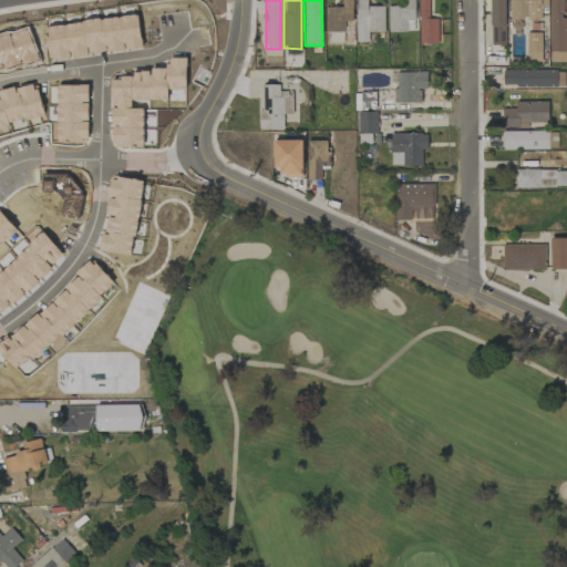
[(353,21),(352,0),(341,0),(342,7),(326,8),(326,32),(344,32),(344,22),(353,21)]
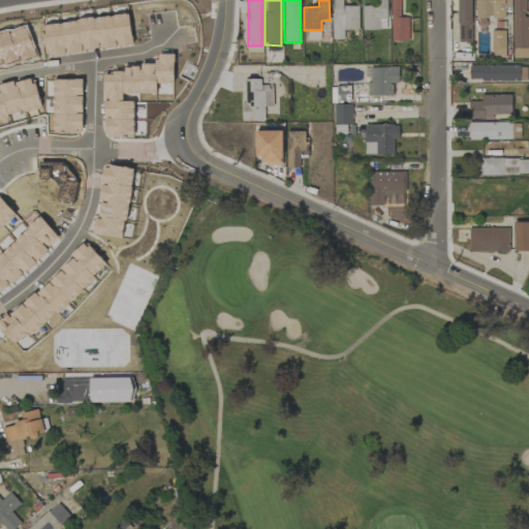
[(332,0),(333,39),(344,39),(344,30),(359,30),(358,5),(343,6),(342,0),(332,0)]
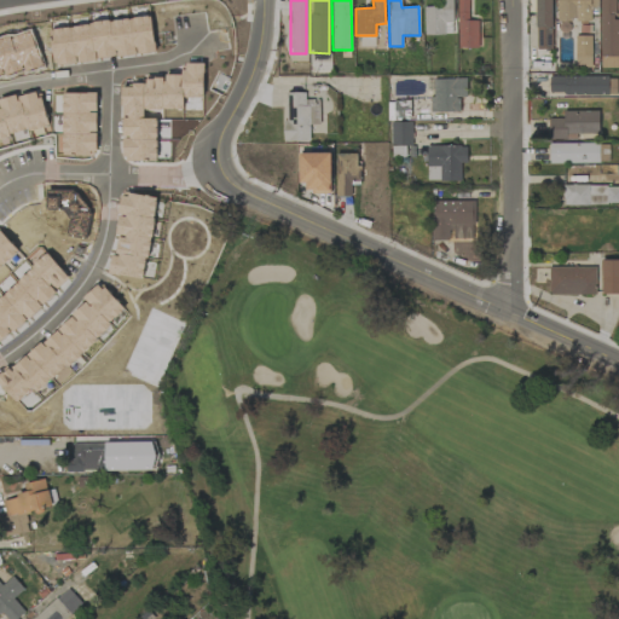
[(455,34),(453,0),(440,0),(440,6),(423,6),(424,35),(455,34)]
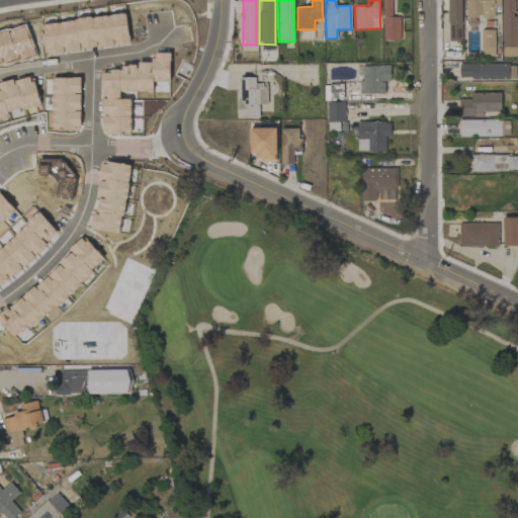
[(393,17),(392,0),(382,0),(383,40),(400,39),(400,17),(393,17)]
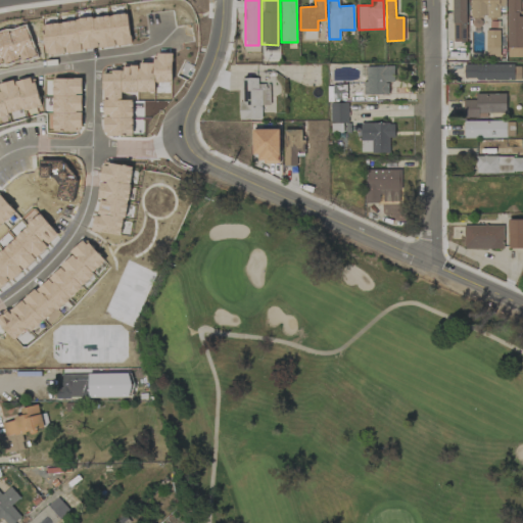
[(465,0),(452,0),(453,42),(467,42),(465,0)]
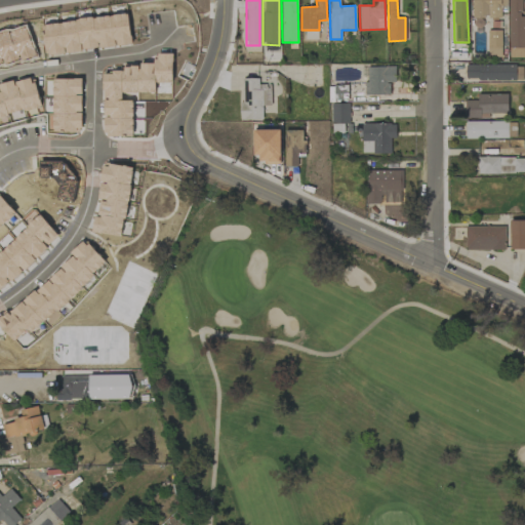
[(472,0),(473,17),(503,18),(503,0),(472,0)]
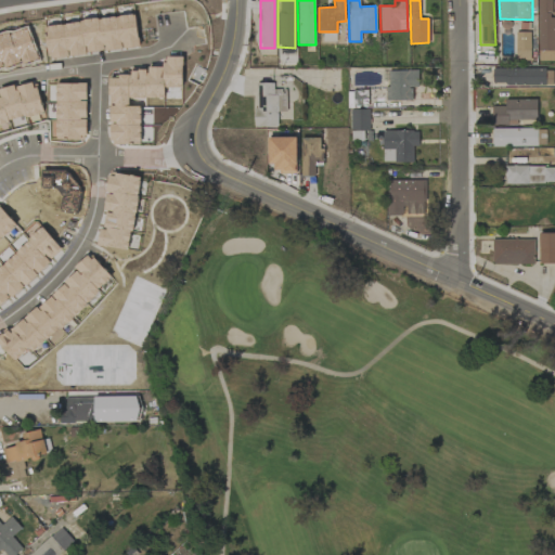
[(554,39),(554,17),(552,17),(551,0),(537,0),(538,61),(554,60),(554,39)]
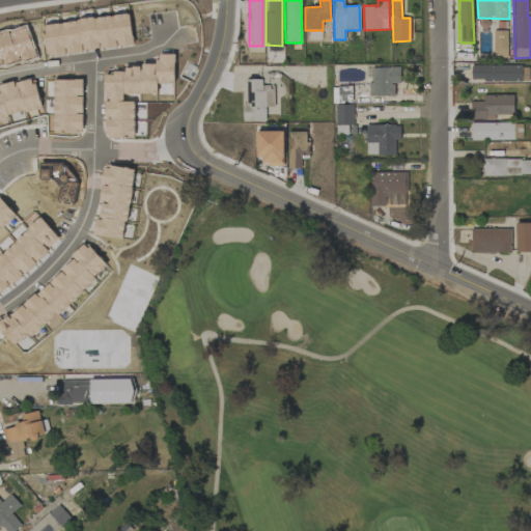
[(40,24),(45,57),(134,46),(129,12),(40,24)]
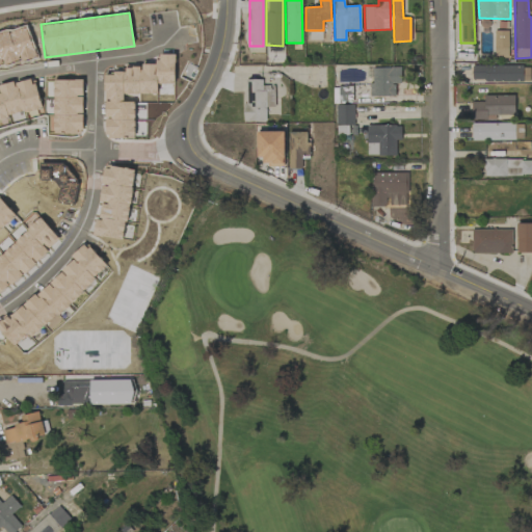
[(495,58),(508,57),(508,30),(494,31),(495,58)]
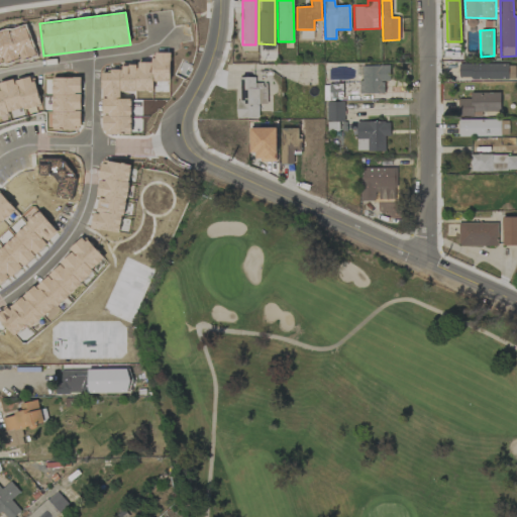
[(458,64),(458,80),(514,79),(514,64),(458,64)]
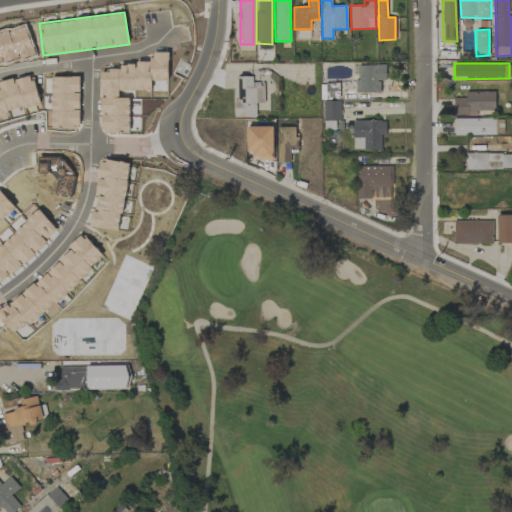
[(357,92),(380,93),(380,80),(385,80),(386,66),(357,65),(357,92)]
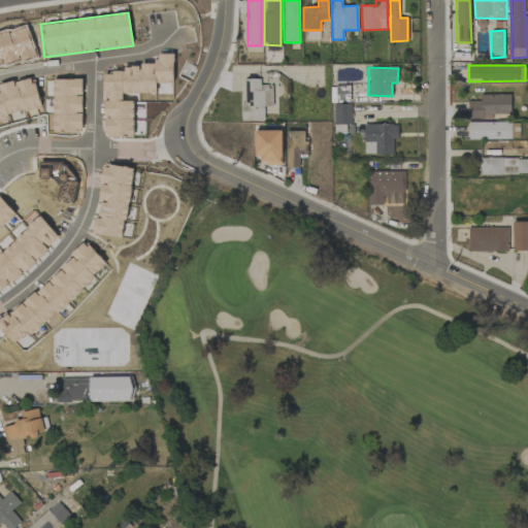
[(0,117),(40,107),(33,77),(0,85),(0,117)]
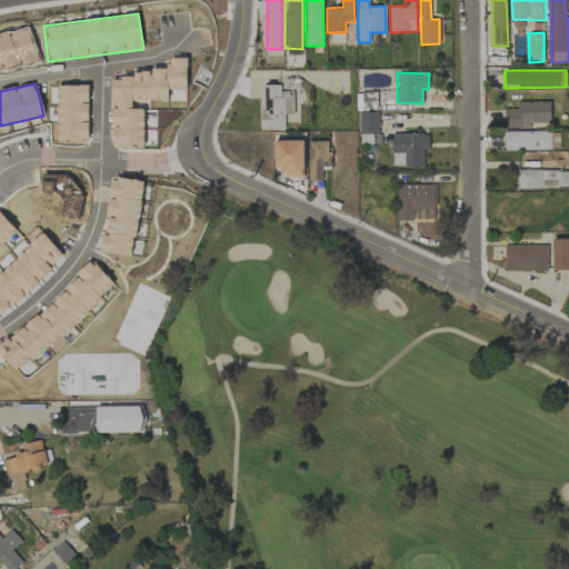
[(282,85),(261,86),(262,131),(283,130),(282,85)]
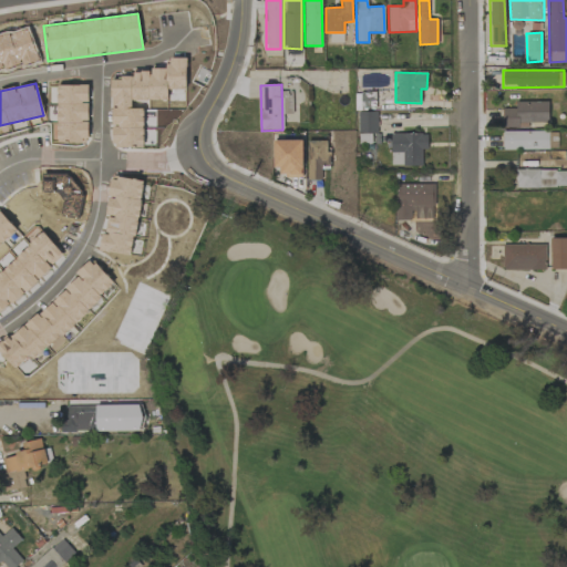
[(360,93),(361,107),(375,107),(374,92),(360,93)]
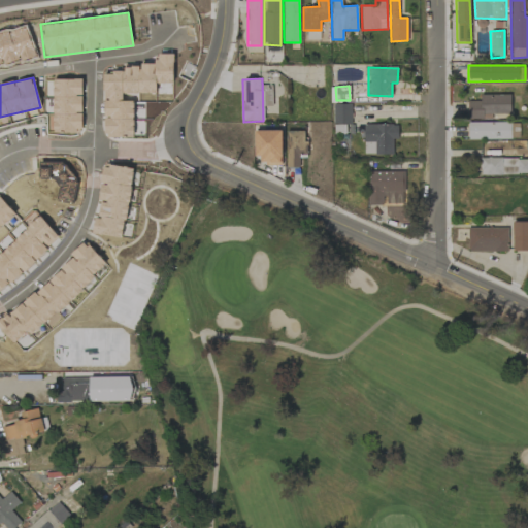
[(467,101),(468,119),(492,118),(492,114),(510,113),(509,95),(480,95),(480,101),(467,101)]
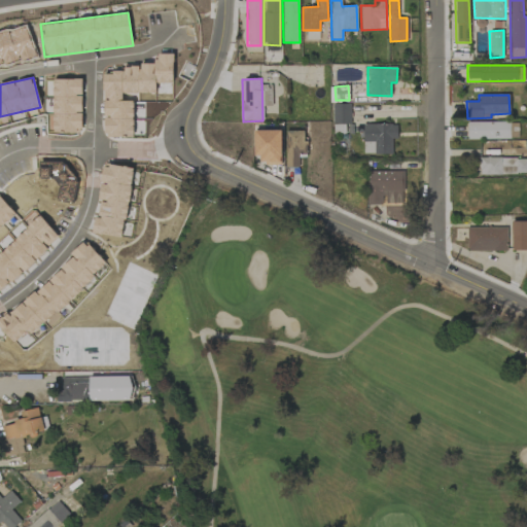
[(350,104),(332,104),(334,132),(342,132),(341,125),(351,125),(350,104)]
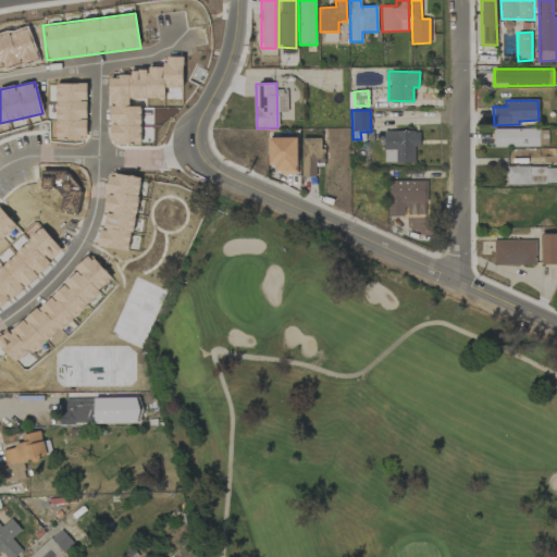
[(537,128),(494,130),(494,148),(539,147),(537,128)]
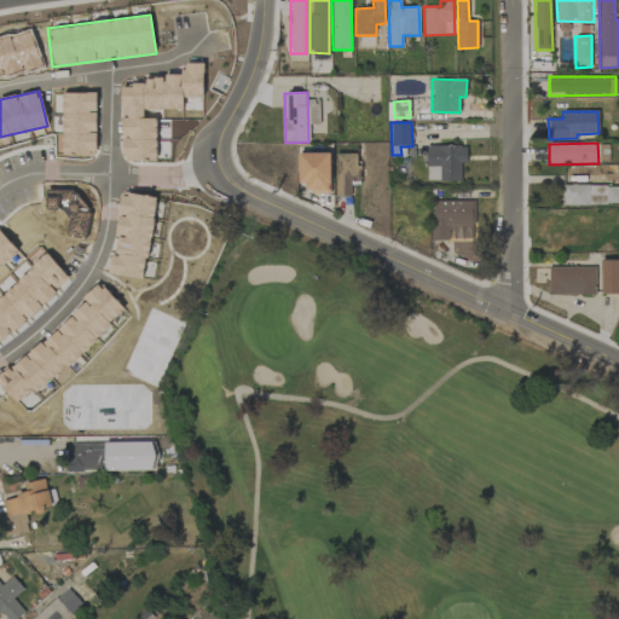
[(426,180),(463,181),(464,146),(427,145),(426,180)]
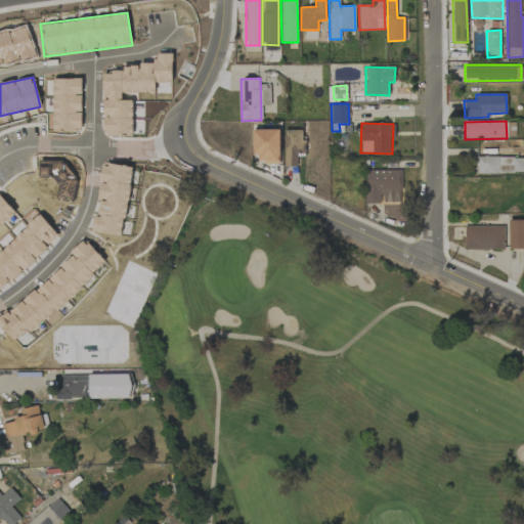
[(254,163),(279,163),(279,129),(254,130),(254,163)]
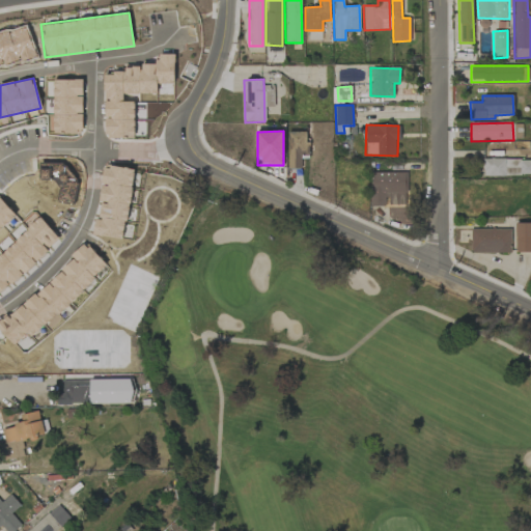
[(288,169),(302,168),(302,156),(307,156),(307,132),(287,132),(288,169)]
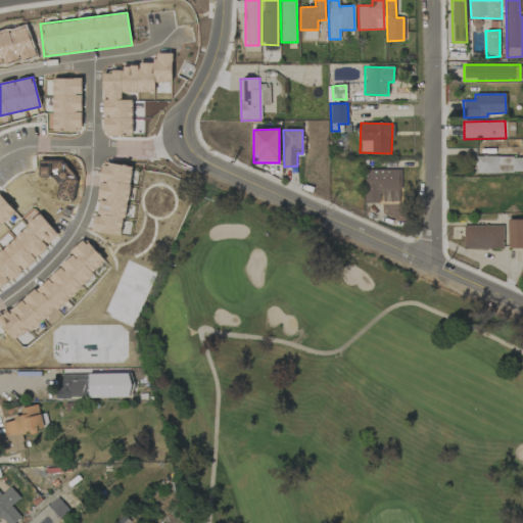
[(476,173),(522,173),(522,156),(476,156),(476,173)]
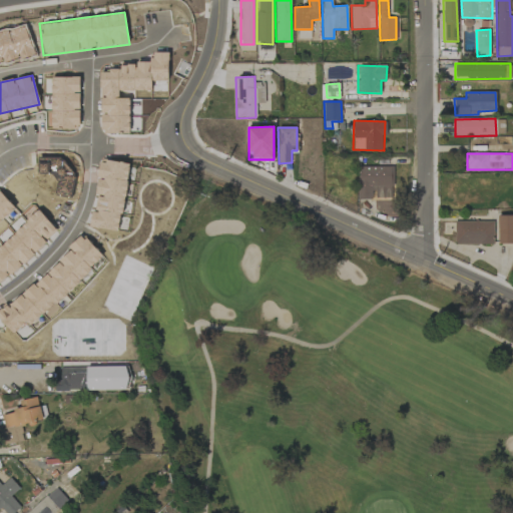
[(39,156),(60,156),(62,159),(63,158),(74,173),(73,174),(76,176),(71,198),(54,194),(57,181),(52,173),(38,173),(38,162),(39,162),(39,156)]
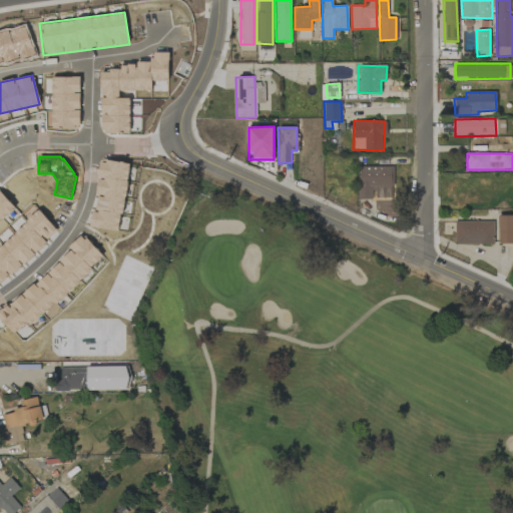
[(91,227),(119,231),(129,163),(101,159),(91,227)]
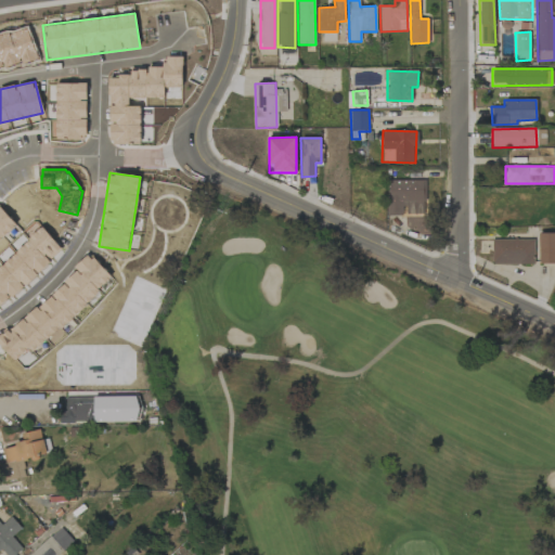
[(387,216),(404,216),(404,215),(425,214),(424,180),(387,180),(387,216)]
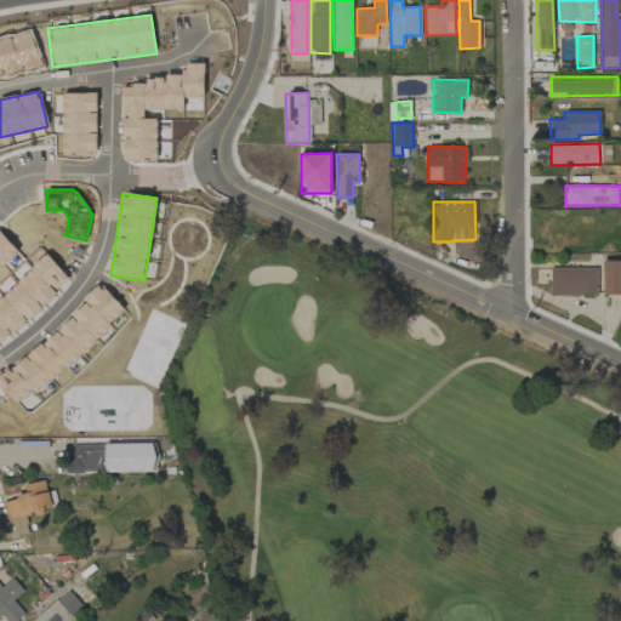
[(0,266),(16,251),(0,233),(0,266)]
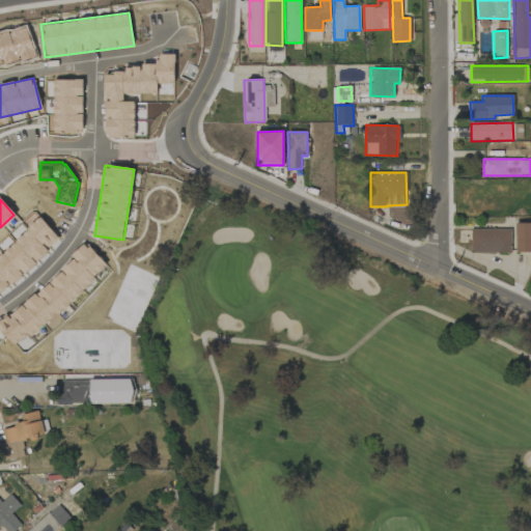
[(0,254),(0,294),(46,250),(45,249),(57,236),(38,217),(0,254)]
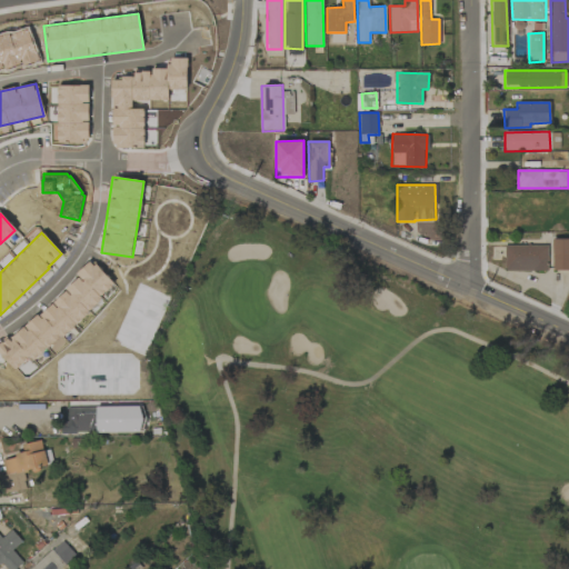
[(568,269),(568,238),(552,239),(552,270),(568,269)]
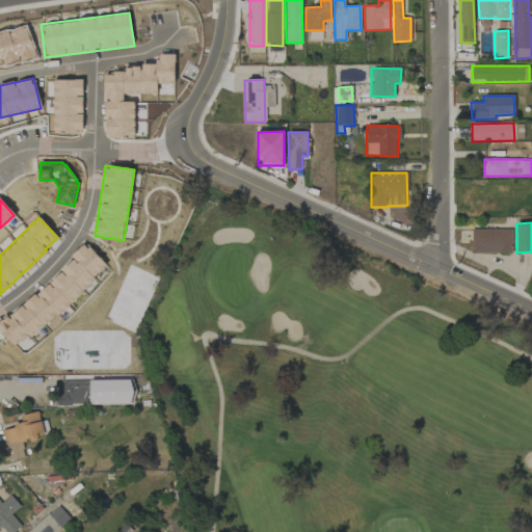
[(472,229),(471,253),(511,254),(512,230),(472,229)]
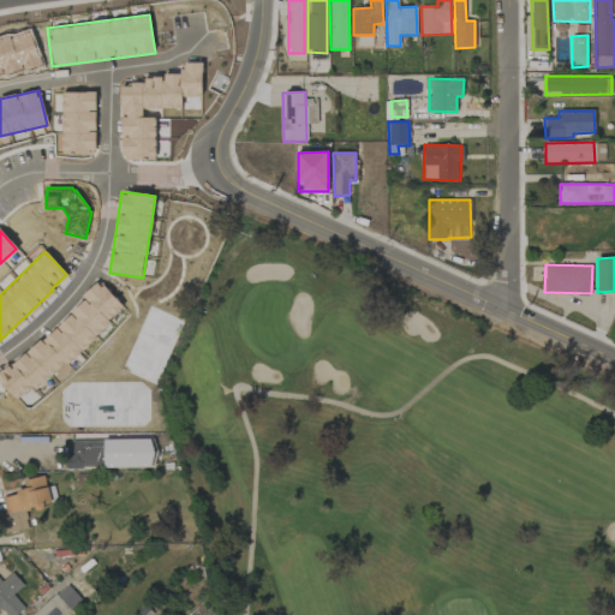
[(125,309),(100,281),(0,372),(0,380),(17,400),(31,387),(36,392),(125,309)]
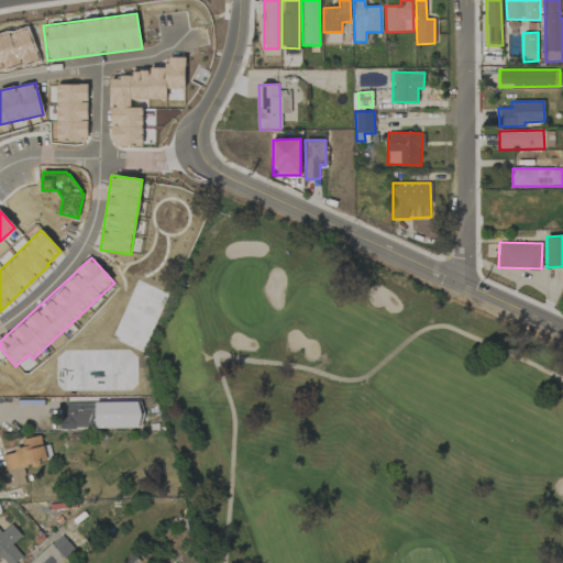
[(140,401),(96,403),(96,428),(141,427),(140,401)]
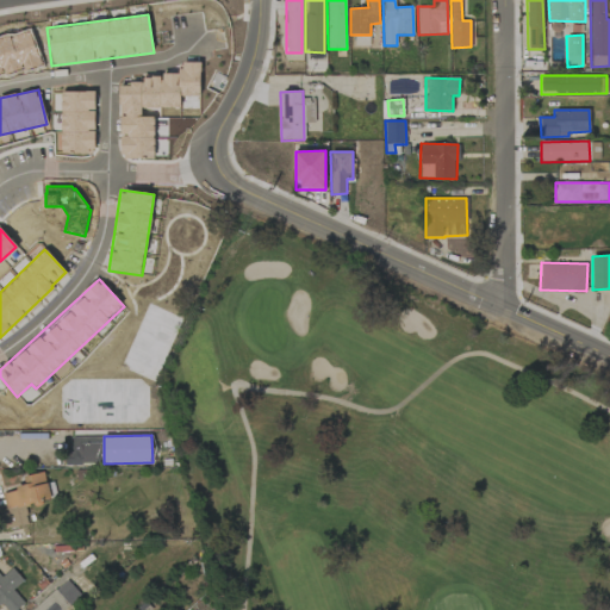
[(101,436),(72,437),(72,461),(83,461),(83,450),(94,450),(94,464),(103,464),(101,436)]
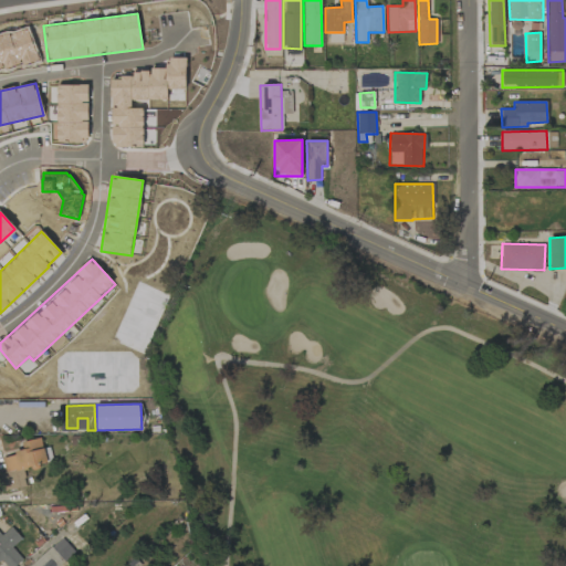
[(0,475),(3,491),(27,486),(23,469),(52,463),(50,448),(42,449),(40,438),(22,442),(24,452),(2,457),(4,472),(0,472),(0,475)]
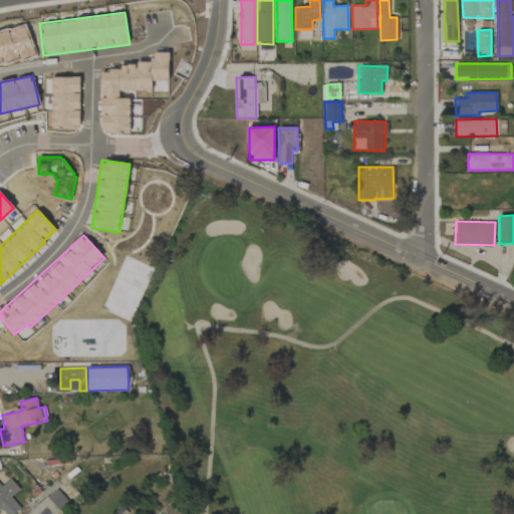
[(0,511),(2,513),(13,513),(21,507),(12,497),(20,489),(10,478),(1,486),(0,484),(0,511)]
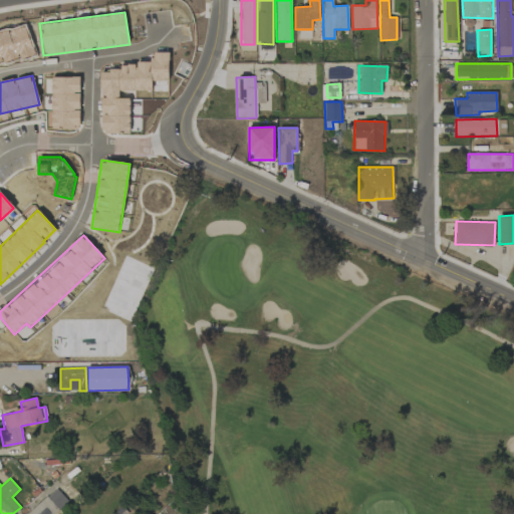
[(27,513),(52,513),(67,501),(56,488),(27,513)]
